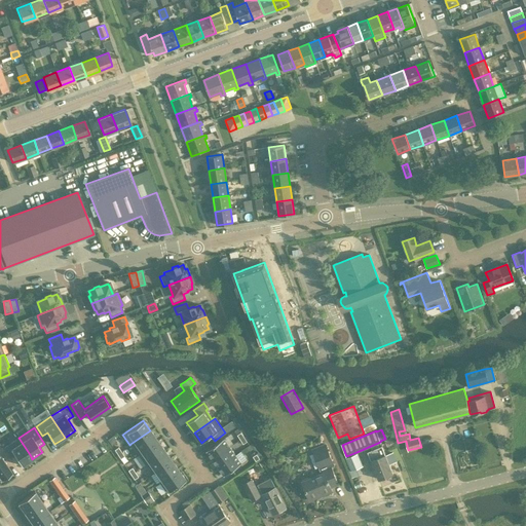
[(130,444),(138,454),(157,440),(150,430),(130,444)]
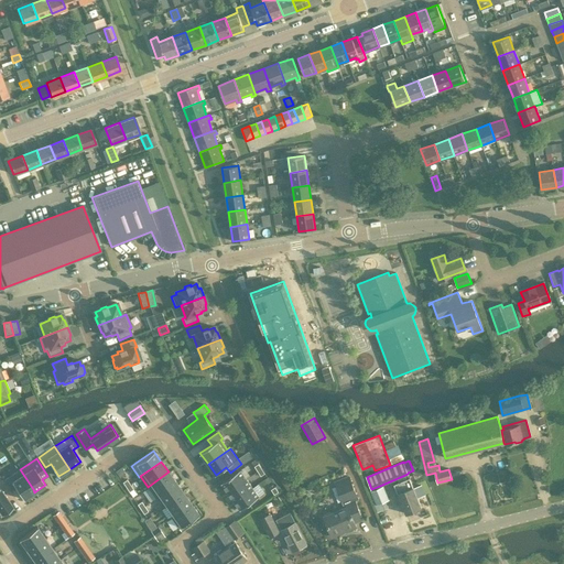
[(421,468),(412,472),(415,479),(424,476),(421,468)]
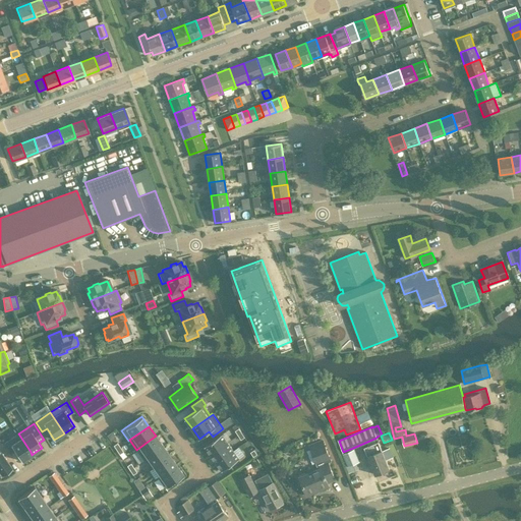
[(31,452),(18,433),(3,444),(8,452),(9,454),(12,452),(14,451),(15,452),(21,461),(32,455),(31,452)]
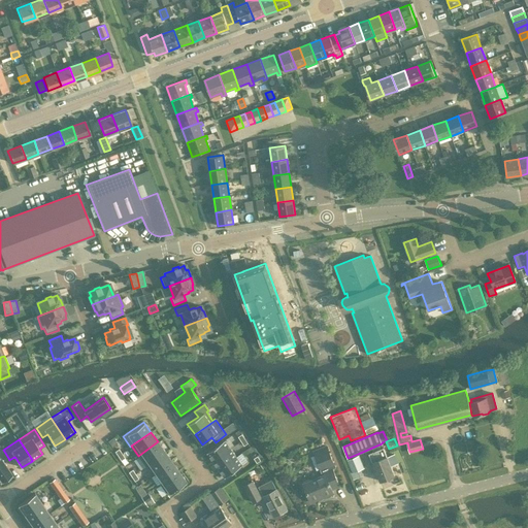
[(207,453),(213,461),(231,449),(225,440),(226,440),(225,439),(207,453)]
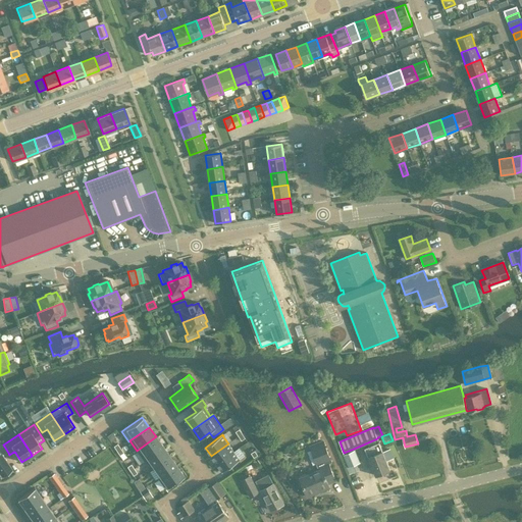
[(139,453),(144,460),(153,453),(163,447),(156,436),(137,451),(139,453)]
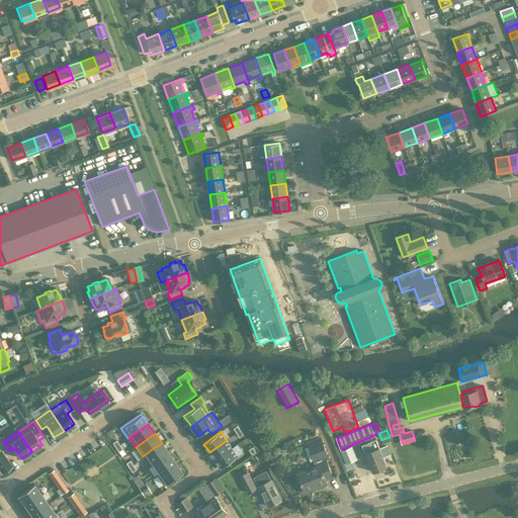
[(308,443),(311,449),(316,463),(318,463),(319,465),(297,473),(305,493),(327,484),(325,480),(333,477),(326,460),(329,458),(321,438),(308,443)]
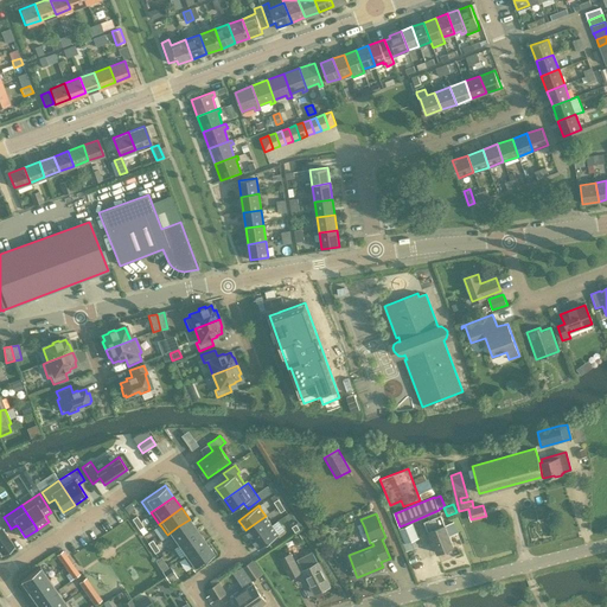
[(425,522),(427,526),(436,553),(453,547),(449,537),(446,526),(441,515),(425,522)]
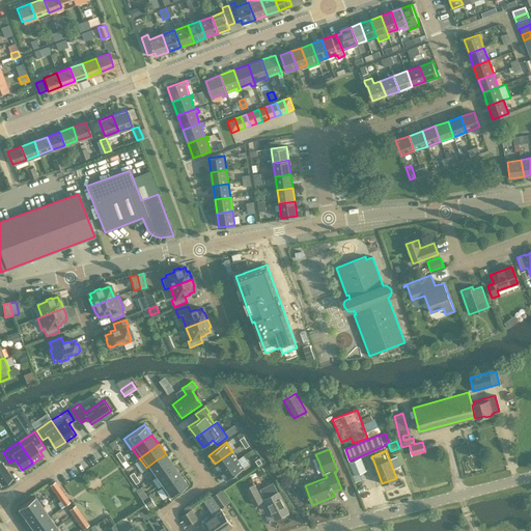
[(232,451),(215,464),(221,472),(239,459),(232,451)]
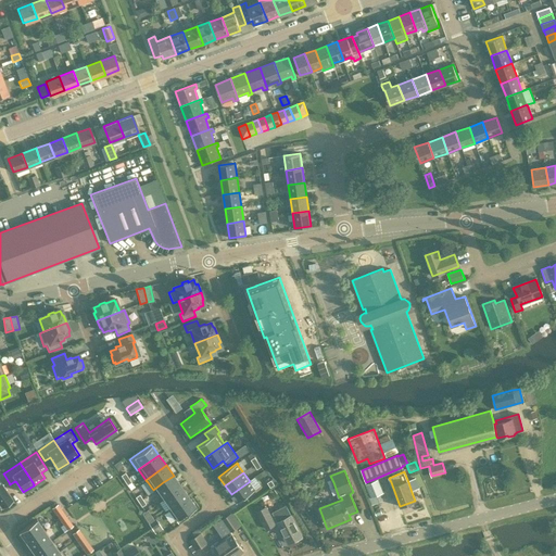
[(155,491),(161,500),(180,485),(179,482),(174,476),(163,482),(153,490),(154,492),(155,491)]
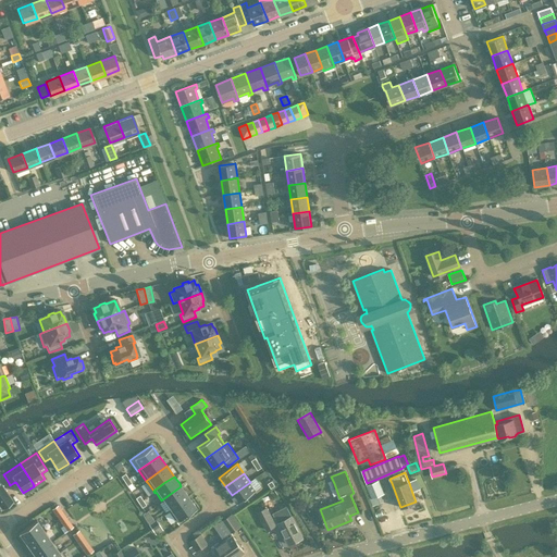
[(367,483),(366,483),(372,498),(380,494),(383,493),(378,479),(367,483)]
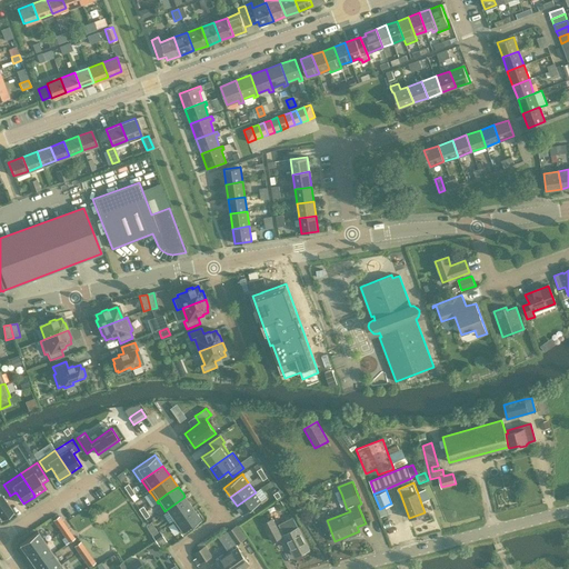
[(425,491),(418,493),(421,503),(429,501),(425,491)]
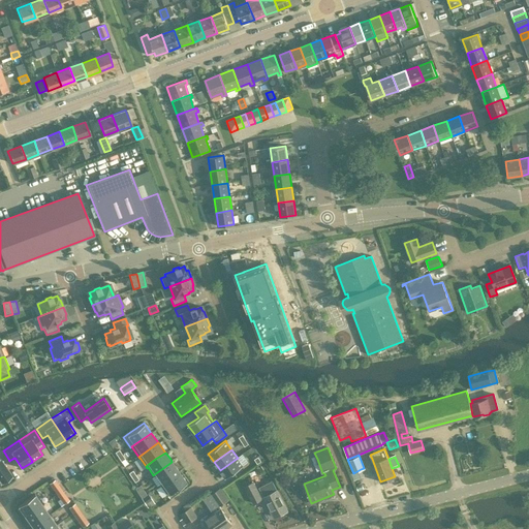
[(1,459),(0,458),(0,479),(2,483),(12,475),(1,459)]
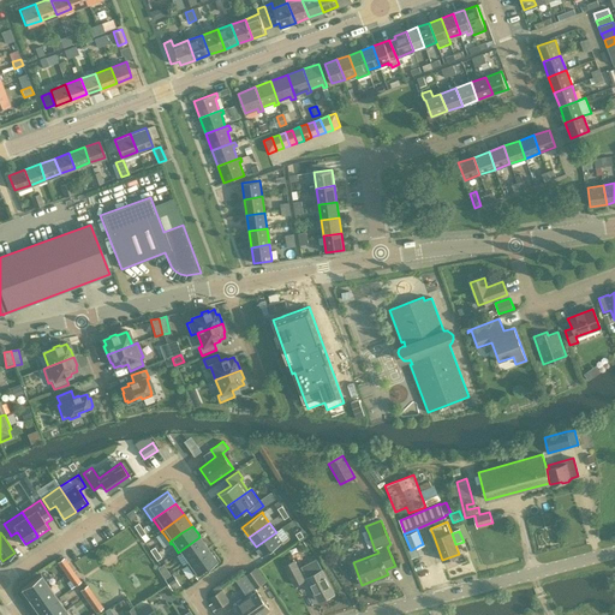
[(282,541),(276,532),(256,547),(262,555),(261,556),(262,556),(284,542),(282,541)]
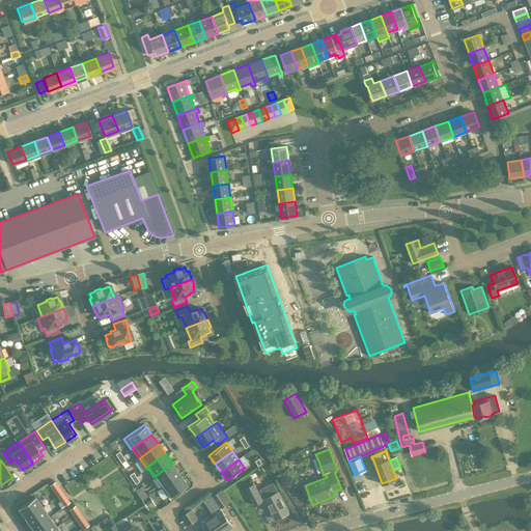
[(161,486),(161,487),(179,474),(172,464),(154,477),(155,478),(157,476),(162,484),(161,486)]
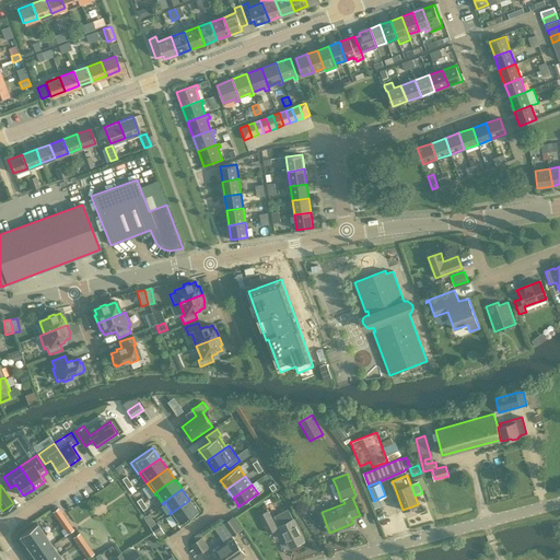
[(189,500),(170,514),(177,524),(197,511),(189,500)]
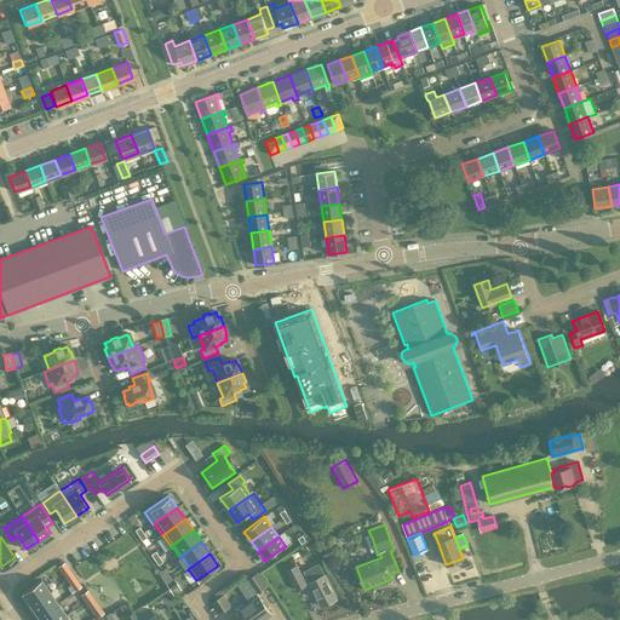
[(304,572),(309,583),(322,606),(337,598),(325,574),(319,563),(304,572)]
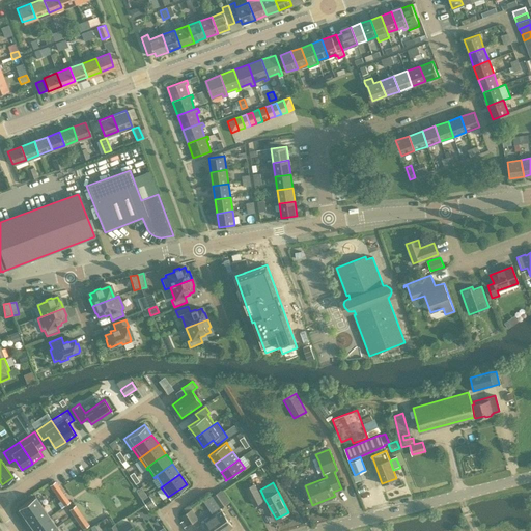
[(254,484),(246,488),(254,505),(262,501),(254,484)]
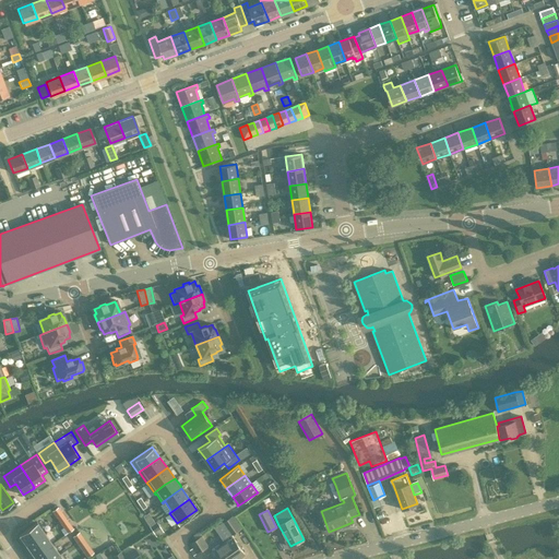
[(60,522),(66,519),(61,513),(57,516),(60,522)]
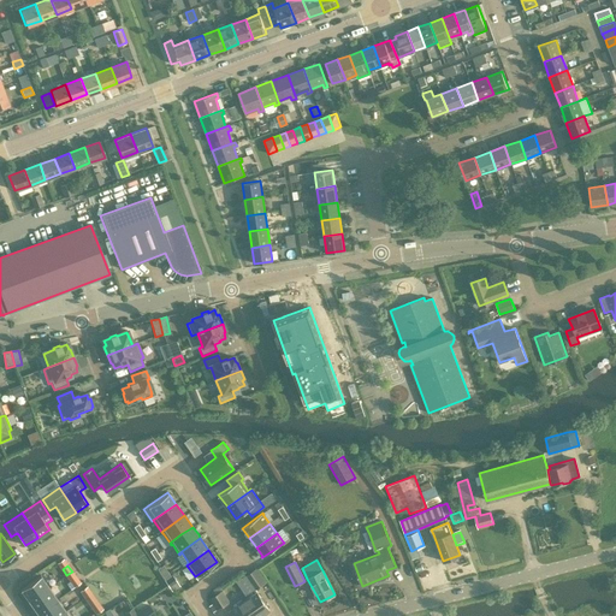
[(247,578),(255,590),(265,582),(256,570),(247,578)]
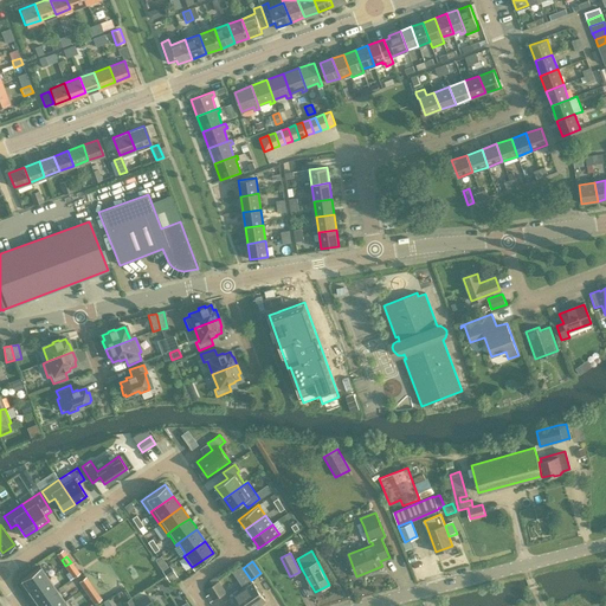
[(75,567),(71,562),(65,566),(69,572),(75,567)]
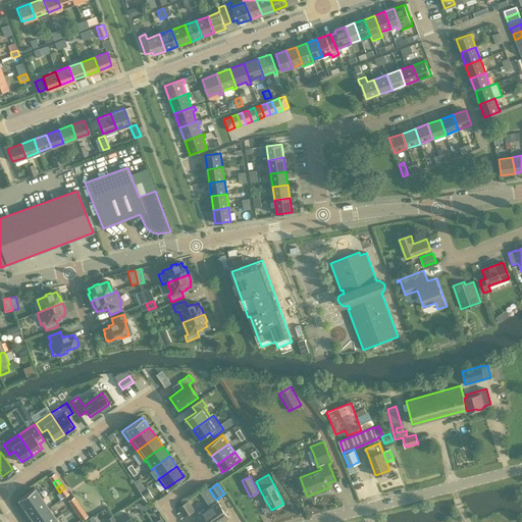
[(34,487),(17,500),(25,511),(42,498),(34,487)]
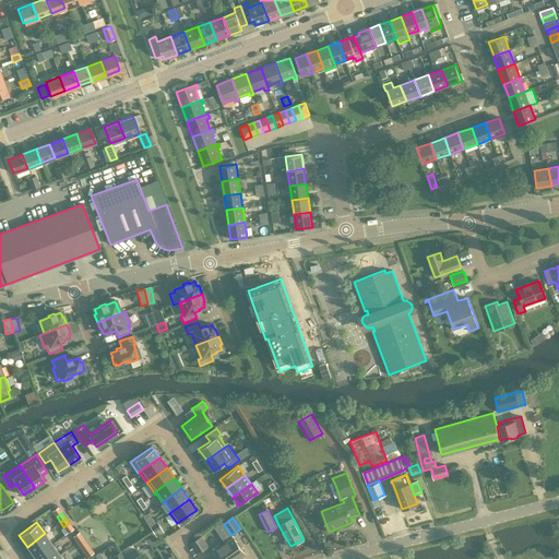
[(155,523),(150,526),(154,532),(159,527),(156,522),(155,523)]
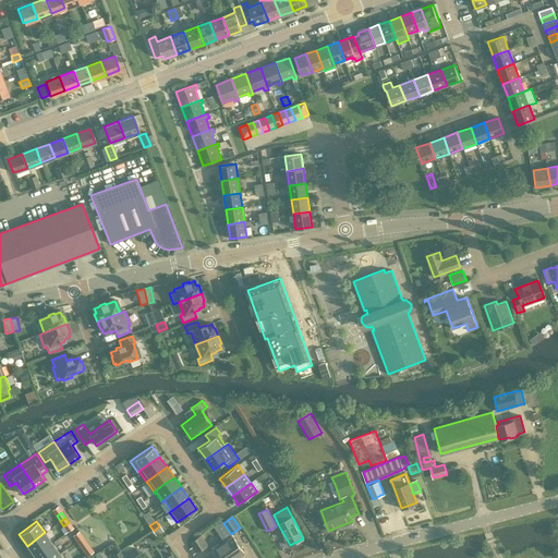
[(76,533),(73,535),(76,542),(81,538),(83,536),(80,531),(76,533)]
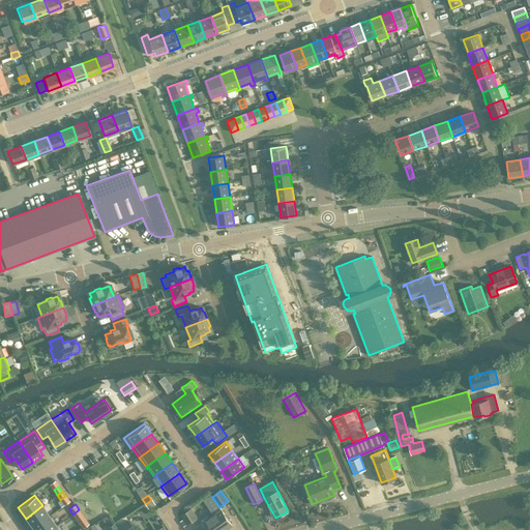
[(42,505),(26,519),(33,528),(50,516),(42,505)]
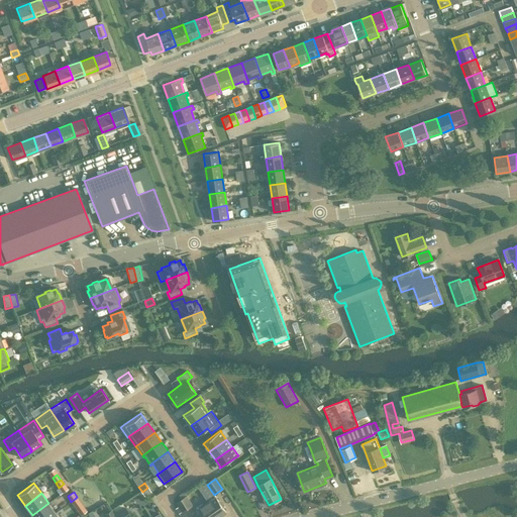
[(75,499),(71,502),(75,507),(78,504),(81,502),(77,497),(75,499)]
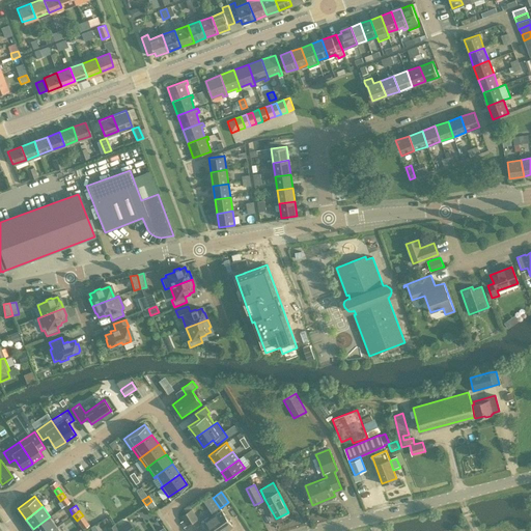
[(187,513),(182,518),(184,521),(188,526),(193,522),(198,519),(192,510),(188,512),(187,513)]
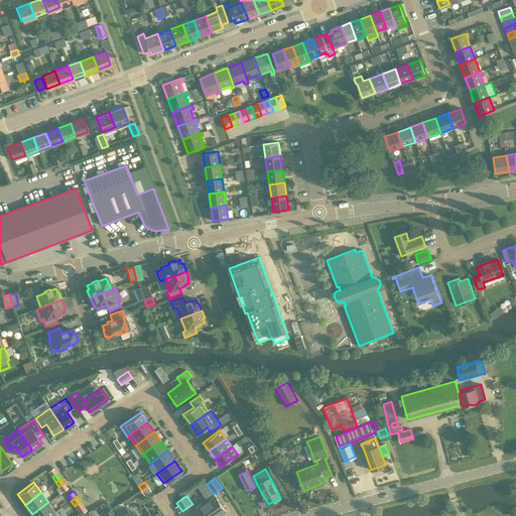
[(196,515),(219,515),(226,511),(216,496),(194,512),(196,515)]
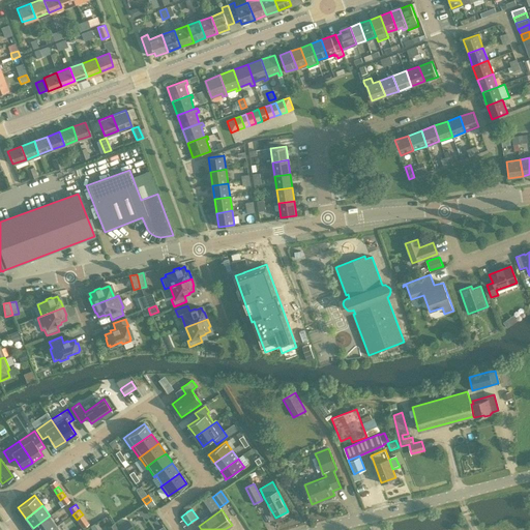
[(50,516),(33,528),(33,529),(51,529),(57,526),(50,516)]
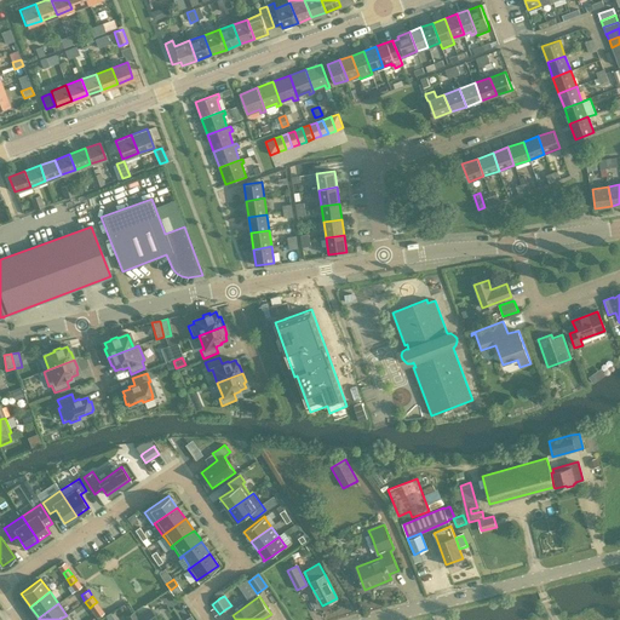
[(142,619),(147,619),(154,615),(150,609),(139,616),(142,619)]
